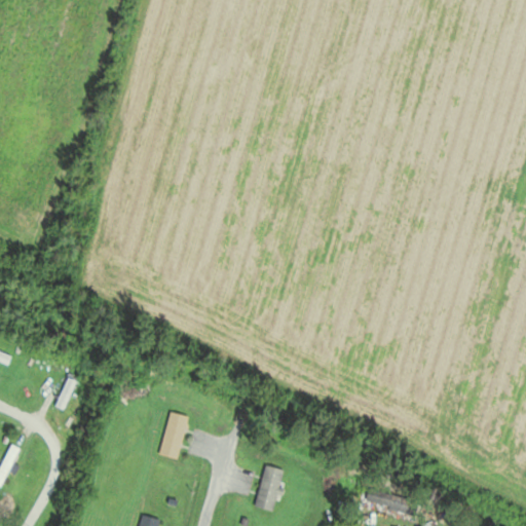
[(11,357),(0,350),(0,360),(8,364),(11,357)]
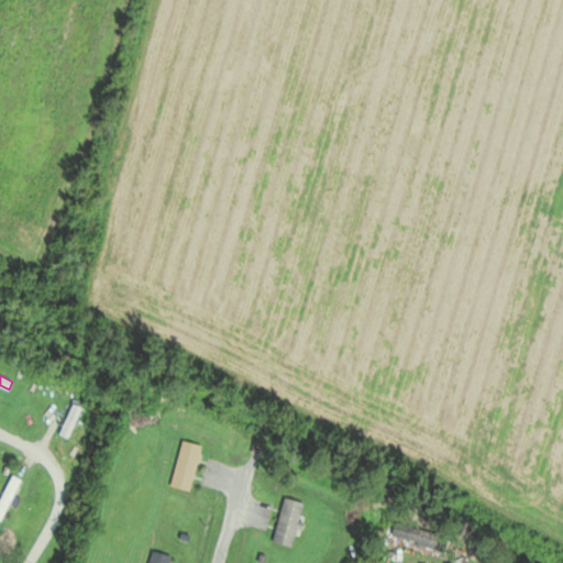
[(88,395),(78,390),(58,435),(68,440),(88,395)]
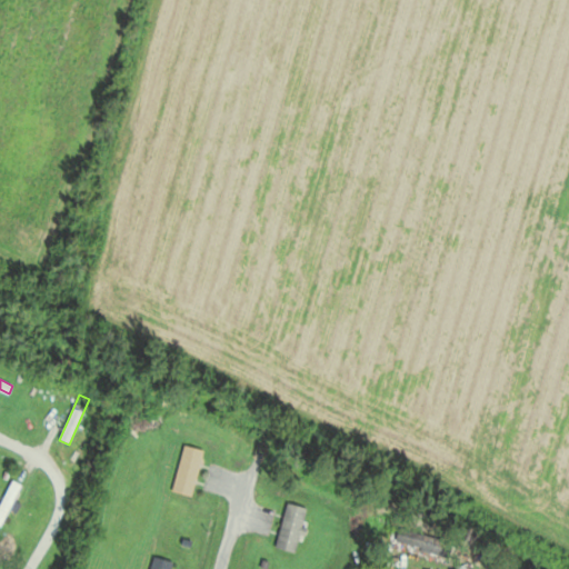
[(172,490),(192,496),(205,450),(186,446),(172,490)]
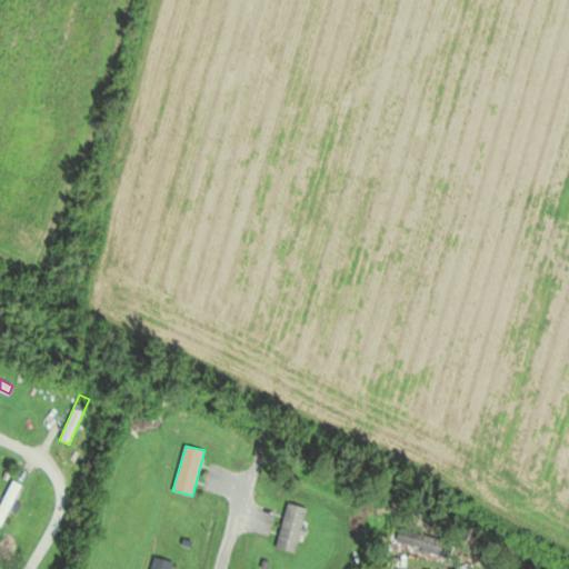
[(21,485),(11,480),(0,503),(0,526),(1,527),(21,485)]
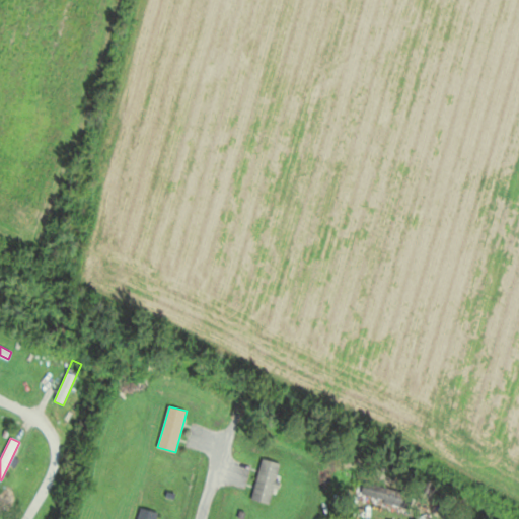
[(271,504),(281,463),(263,458),(252,499),(271,504)]
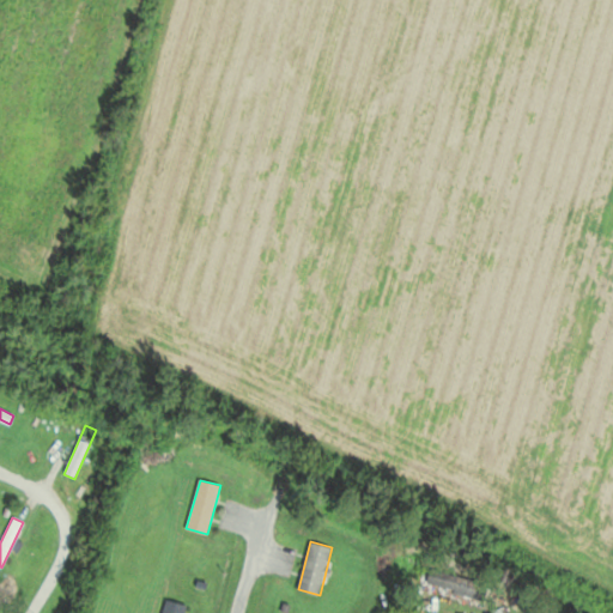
[(486,599),(490,583),(431,569),(428,586),(486,599)]
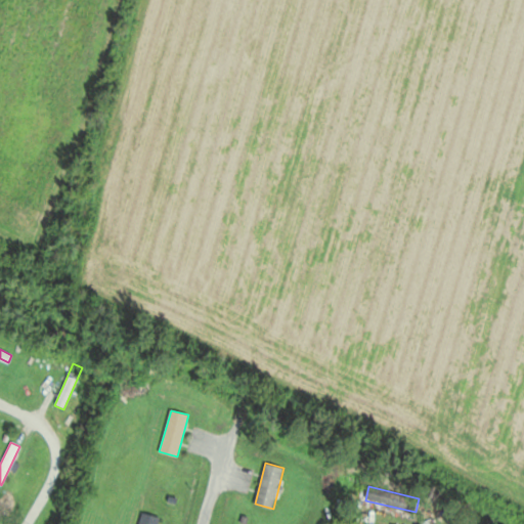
[(157,523),(159,516),(141,513),(138,523),(157,523)]
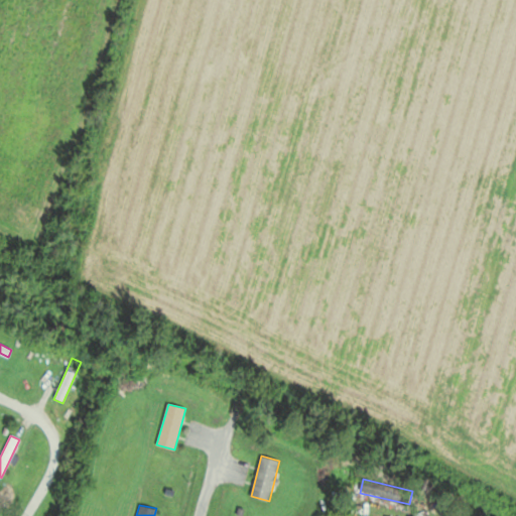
All buildings are outlined.
